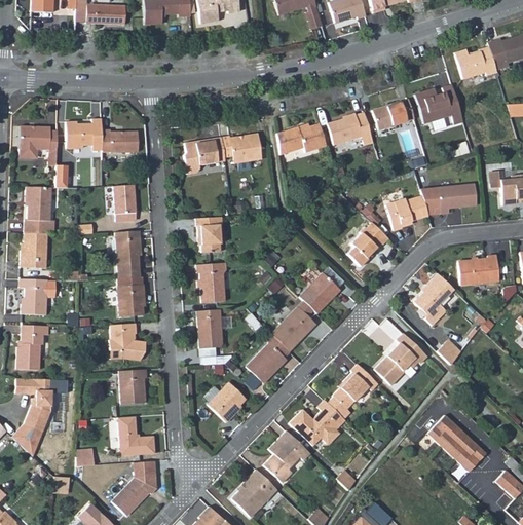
[(30,0),(30,13),(50,14),(50,0),(30,0)]
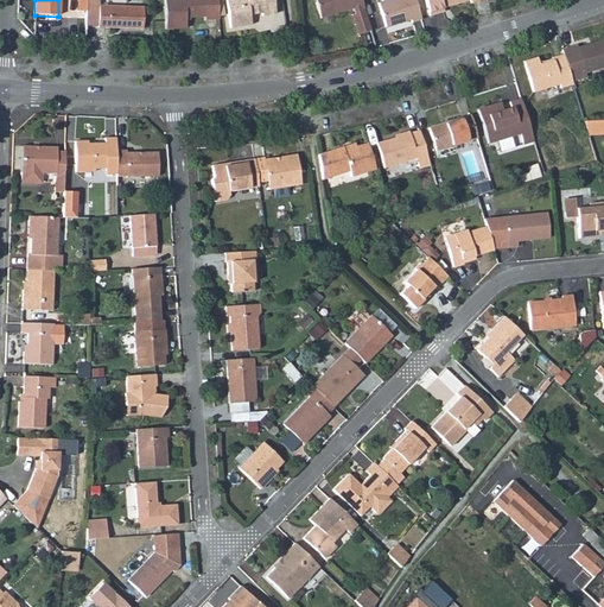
[(99,27),(144,30),(144,8),(100,6),(99,0),(87,0),(87,26),(99,27)]
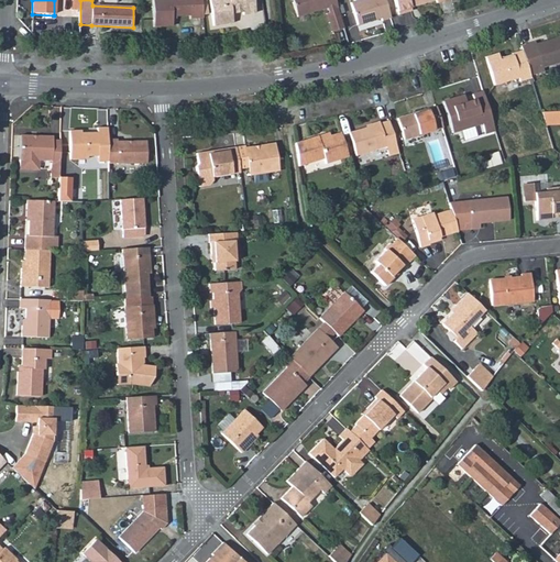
[(188,23),(202,23),(201,12),(200,1),(200,0),(175,0),(176,2),(153,2),(153,30),(172,30),(172,19),(188,20),(188,23)]
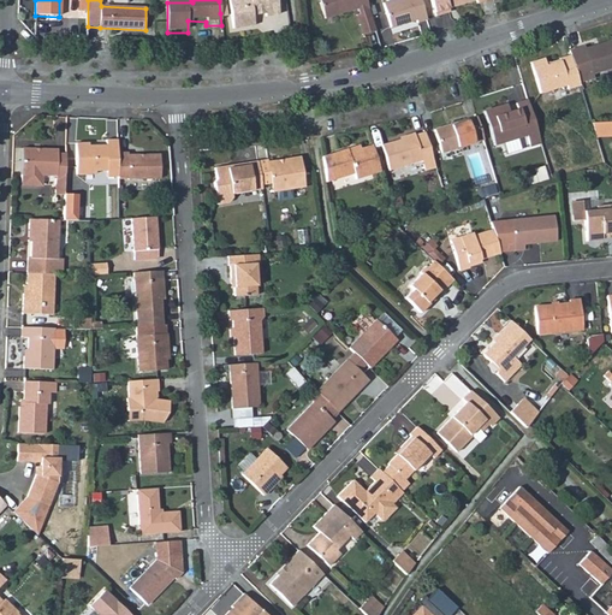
[(271,12),(271,16),(272,18),(284,17),(280,0),(256,0),(255,1),(248,3),(247,0),(231,0),(237,30),(259,28),(257,17),(261,13),(271,12)]
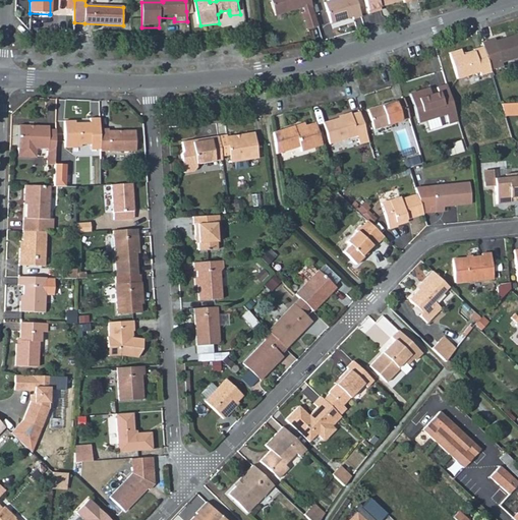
[(309,29),(320,25),(311,0),(272,0),(276,14),(303,6),(305,11),(304,11),(309,29)]
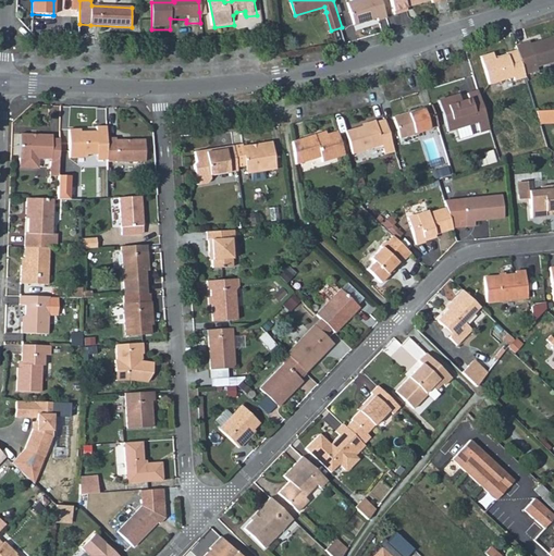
[(379,21),(389,17),(383,0),(351,0),(352,2),(348,3),(355,25),(379,19),(379,21)]
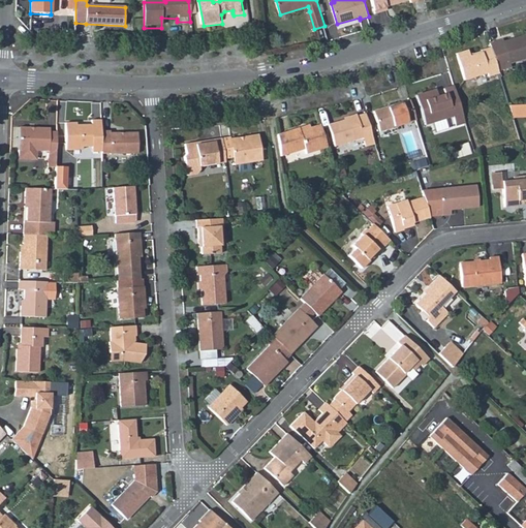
[(371,0),(376,12),(389,8),(388,5),(405,0),(371,0)]
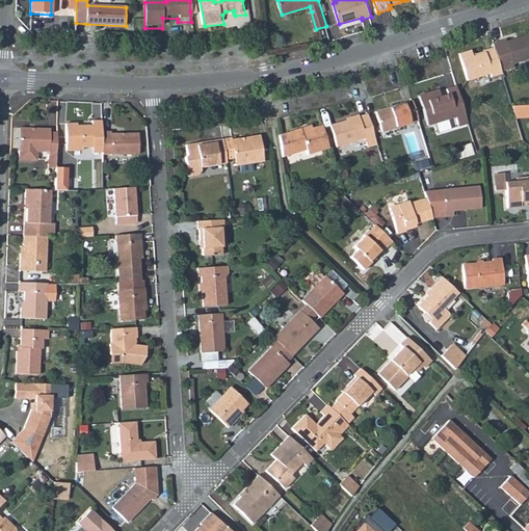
[(501,64),(503,72),(517,68),(516,63),(528,58),(528,35),(508,42),(507,38),(494,43),(496,47),(501,64)]
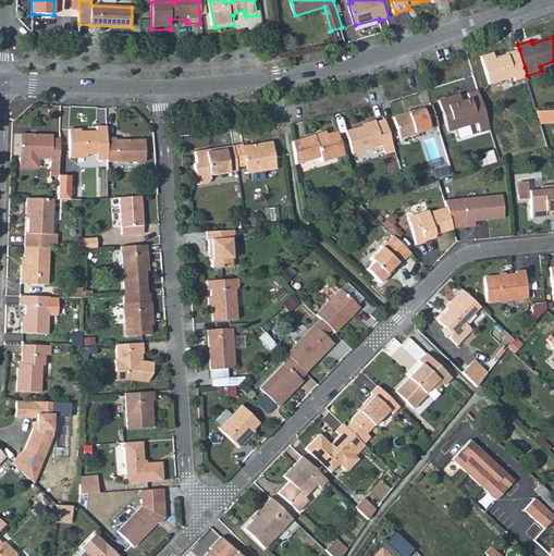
[(516,81),(527,77),(527,75),(525,68),(519,49),(509,52),(509,54),(497,59),(494,52),(482,56),(491,84),(515,77),(516,81)]
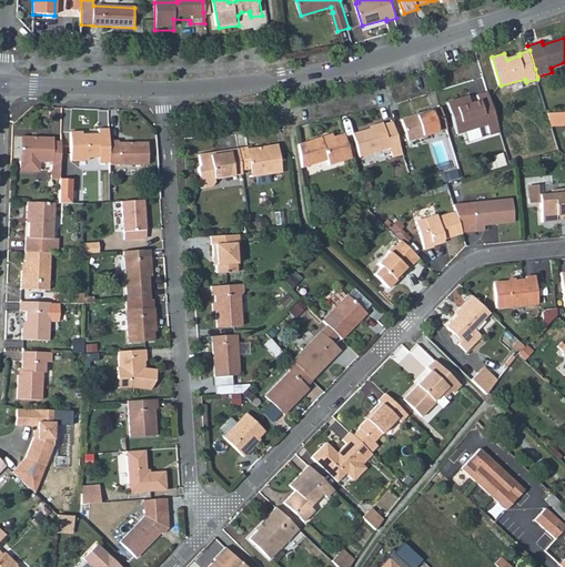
[(492,134),(502,131),(490,92),(480,95),(481,101),(476,102),(477,107),(474,108),(471,98),(450,104),(458,134),(490,124),(492,134)]
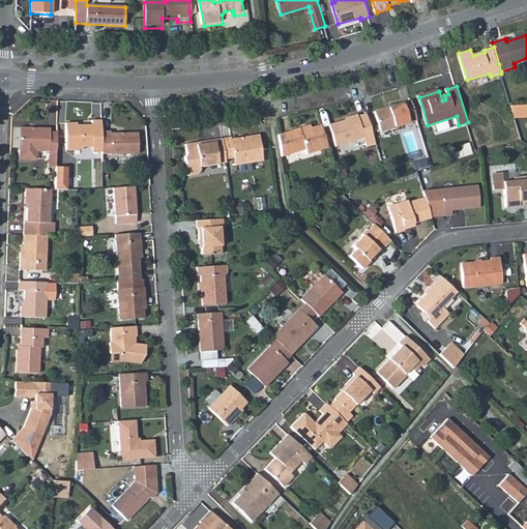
[(383,131),(419,120),(413,100),(378,112),(383,131)]
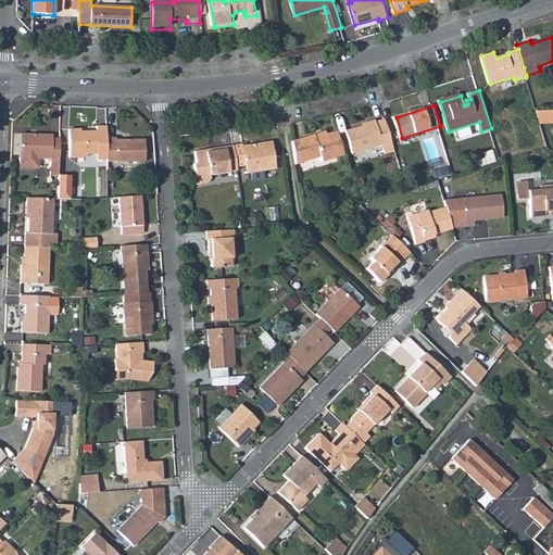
[(537,111),(539,120),(552,120),(552,110),(537,111)]
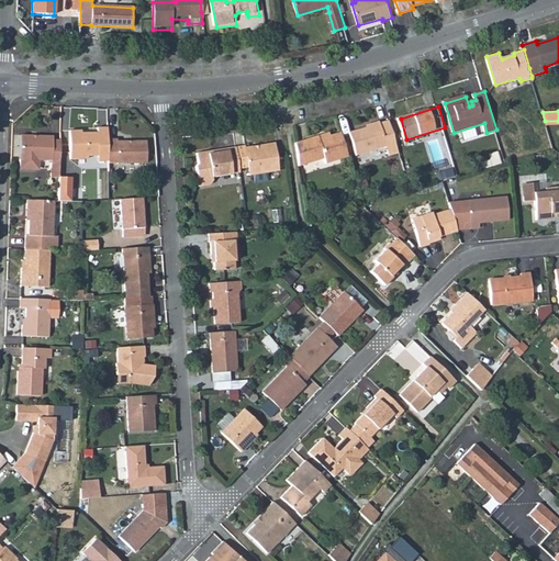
[(400,152),(391,120),(382,123),(381,121),(371,124),(371,126),(369,127),(351,133),(359,155),(389,146),(391,155),(400,152)]
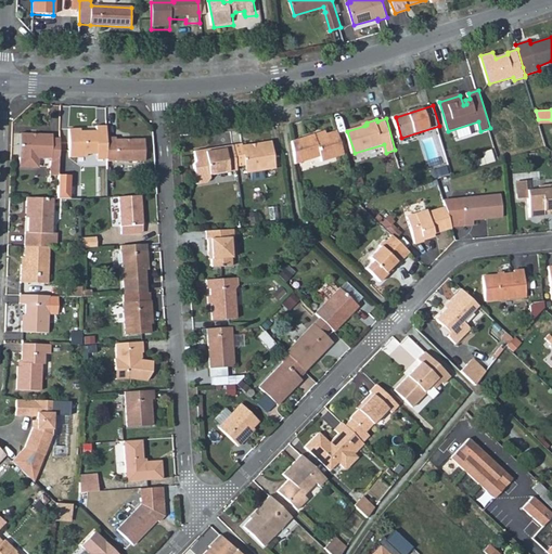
[(107,139),(106,127),(98,128),(98,132),(86,132),(86,134),(81,134),(81,132),(81,129),(71,129),(71,157),(88,157),(88,155),(98,154),(98,159),(107,159),(107,139)]
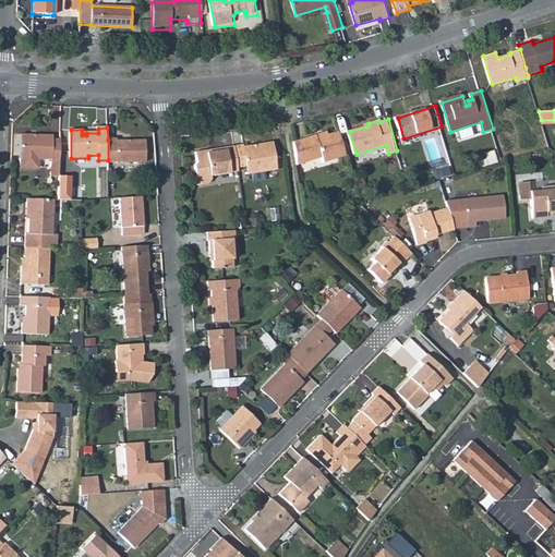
[(317,135),(296,143),(299,166),(324,158),(325,164),(348,156),(340,132),(329,135),(318,138),(317,135)]
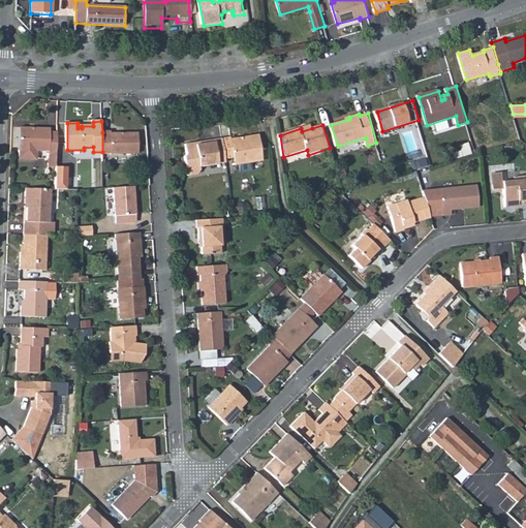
[(56,167),(58,132),(50,132),(50,128),(20,128),(20,157),(22,159),(35,160),(37,157),(37,151),(50,151),(49,167),(56,167)]
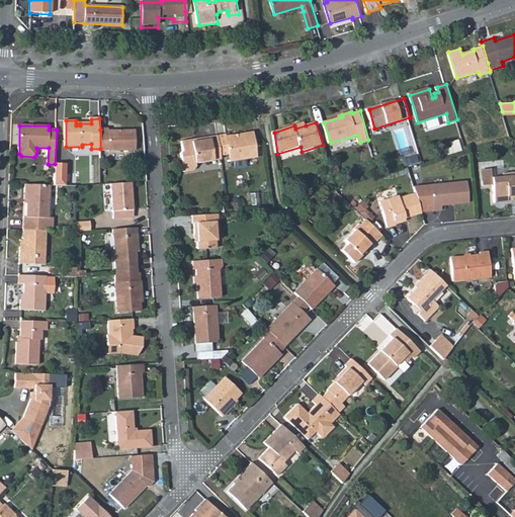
[(100,149),(100,151),(108,151),(109,152),(136,151),(135,131),(108,132),(108,130),(100,130),(100,149)]
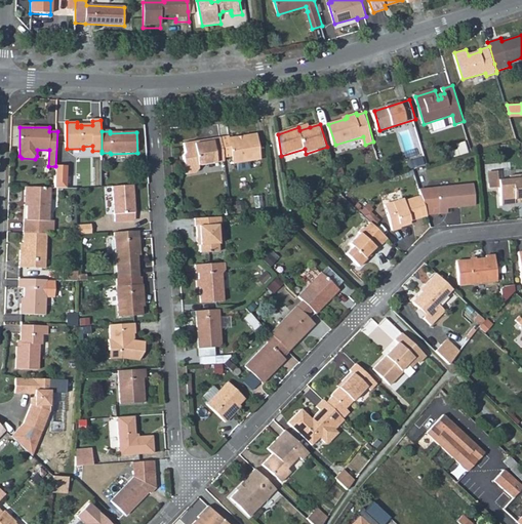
[(219,135),(223,155),(231,155),(233,162),(261,159),(256,132),(231,136),(230,134),(219,135)]
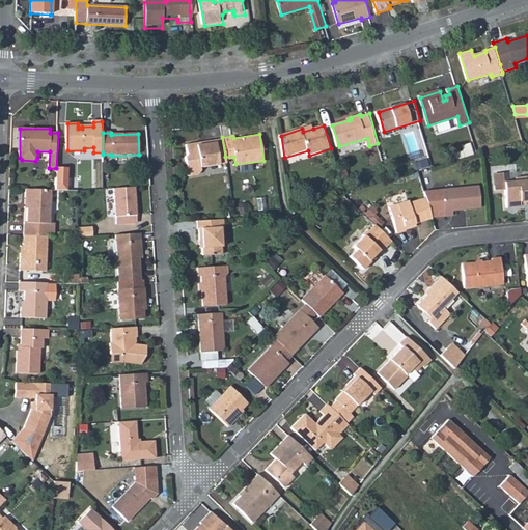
[(200,164),(226,161),(225,157),(222,137),(205,140),(206,142),(196,143),(196,141),(186,142),(187,154),(185,156),(187,175),(196,173),(200,169),(200,164)]
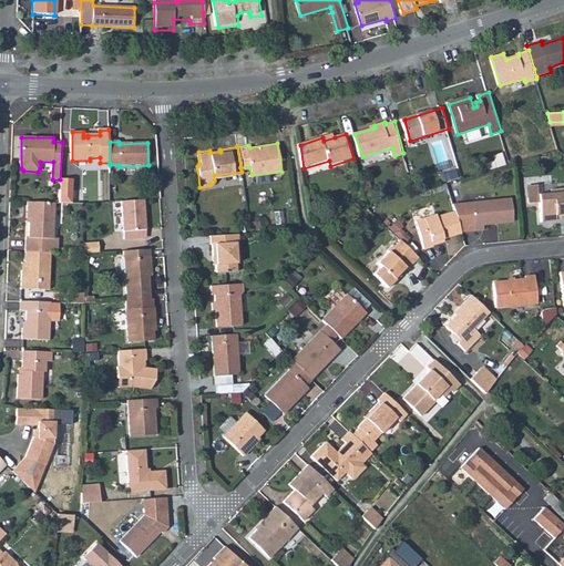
[(75,176),(62,176),(62,201),(75,201),(75,176)]
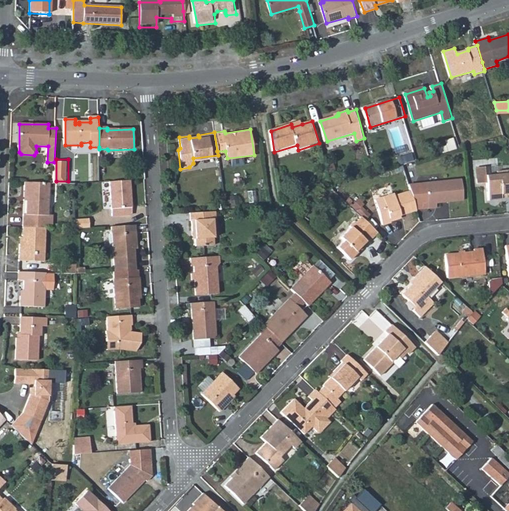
[(480,182),(489,181),(488,174),(499,173),(499,170),(498,164),(478,166),(480,182)]
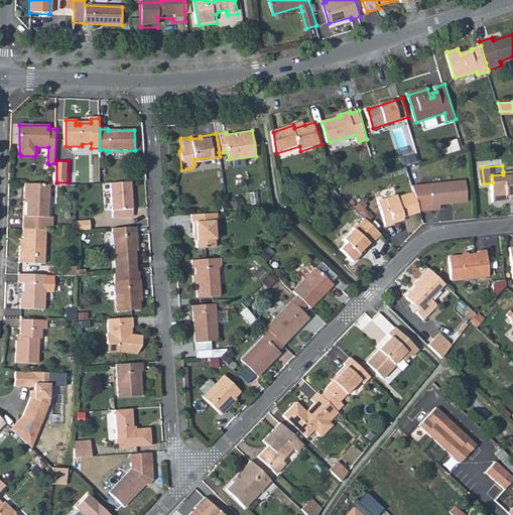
[(512,170),(503,171),(503,174),(492,175),(493,182),(495,200),(508,200),(508,199),(507,195),(512,194),(512,170)]
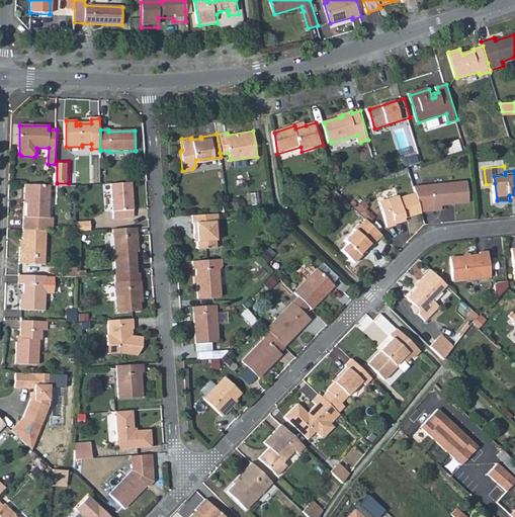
[(417,193),(423,212),(443,210),(443,205),(470,202),(468,182),(433,185),(434,196),(428,197),(428,191),(423,186),(415,187),(417,193)]
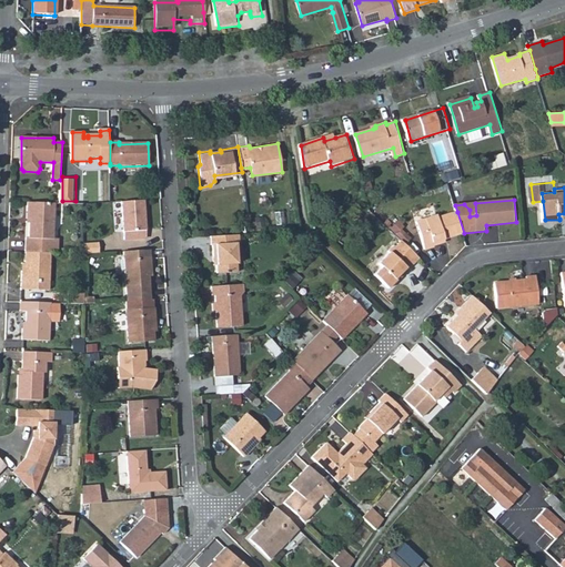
[(26,236),(24,251),(27,251),(51,252),(56,252),(57,238),(53,238),(54,203),(28,201),(27,211),(30,211),(30,222),(29,238),(26,236)]
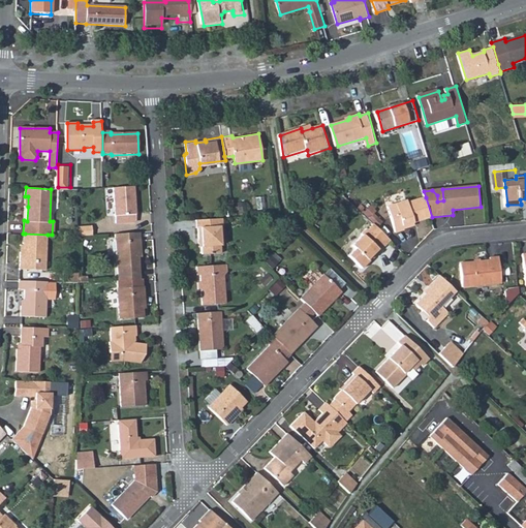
[(136,221),(134,187),(115,188),(117,222),(136,221)]
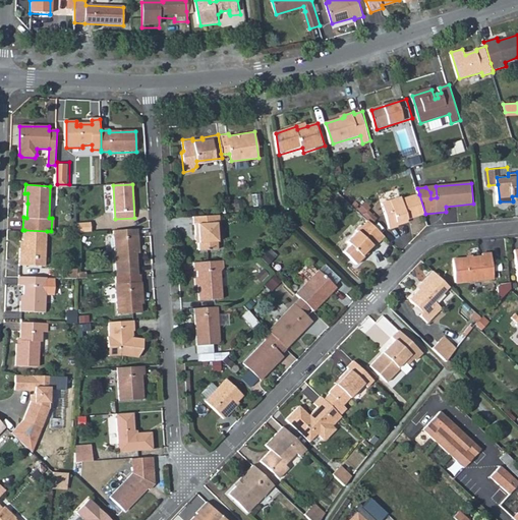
[(436,186),(425,187),(430,192),(430,198),(437,197),(436,186)]
